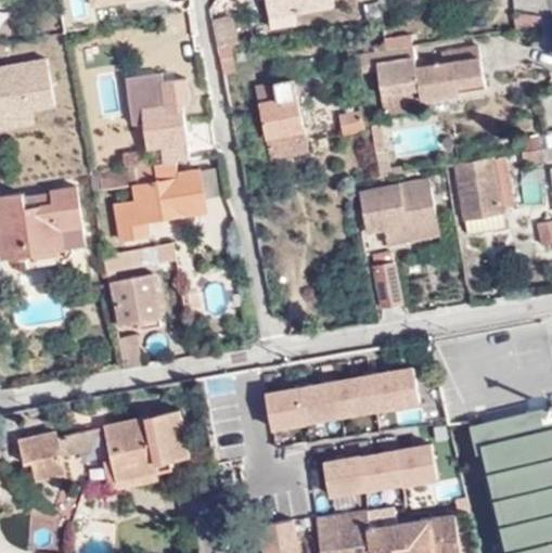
[(86,0),(89,12),(143,0),(86,0)]
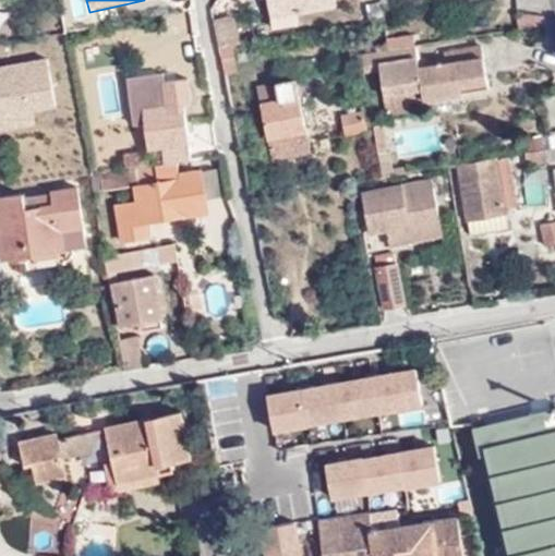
[(332,8),(329,0),(265,0),(269,27),(294,23),(293,15),(332,8)]
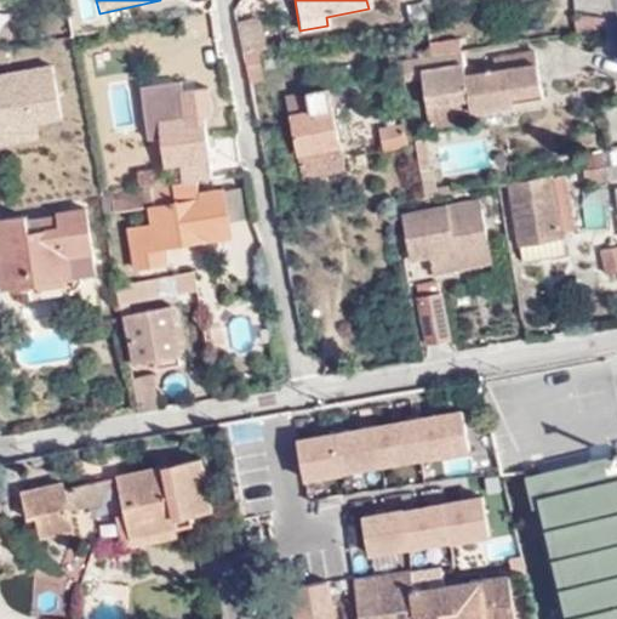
[(604,30),(598,0),(569,0),(573,35),(604,30)]
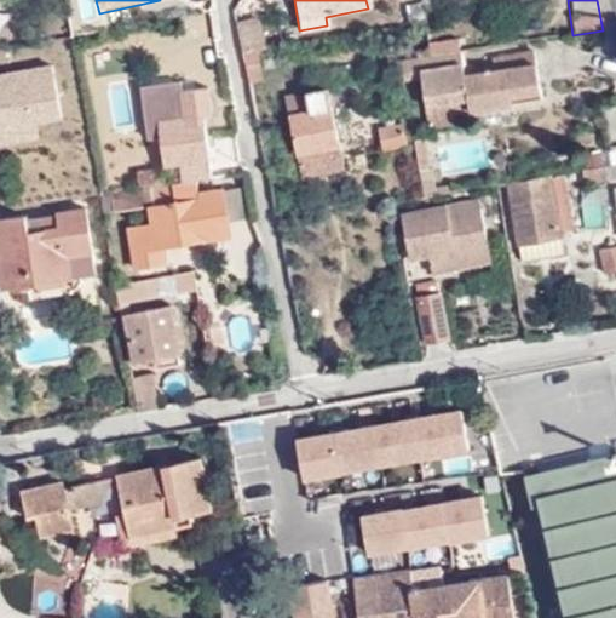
[(241,52),(262,49),(263,49),(257,18),(235,23),(241,52)]
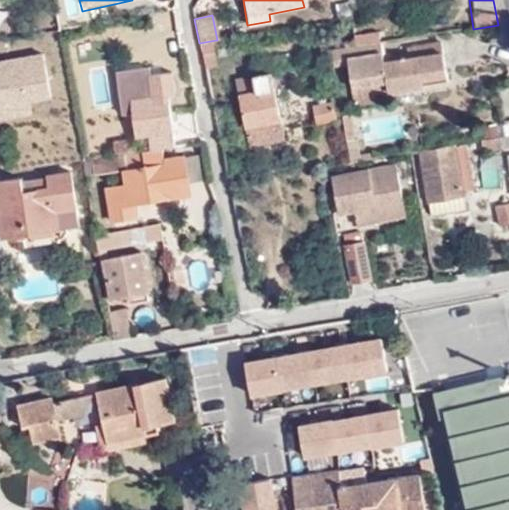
[(362,47),(379,44),(378,36),(361,39),(362,47)]
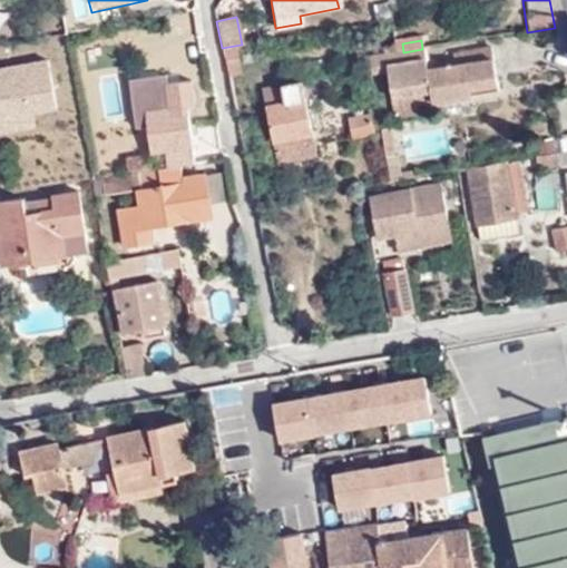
[(426,70),(422,49),(403,52),(394,54),(368,59),(370,70),(385,67),(391,99),(429,92),(431,104),(498,91),(491,49),(452,56),(453,66),(426,70)]
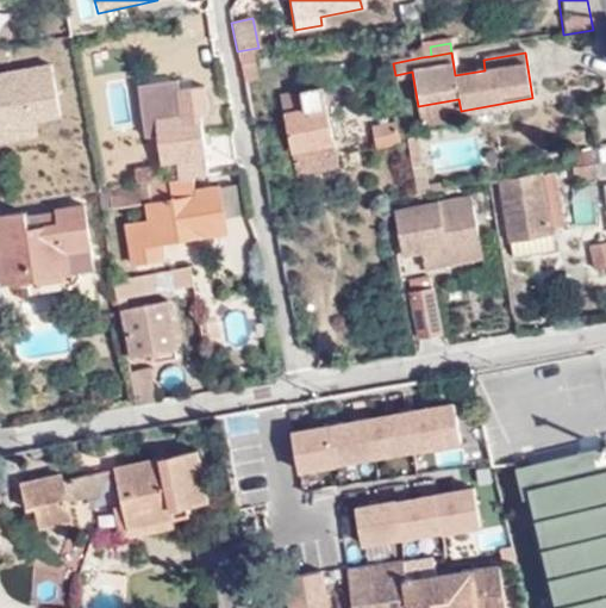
[(239,64),(243,82),(256,80),(252,62),(239,64)]
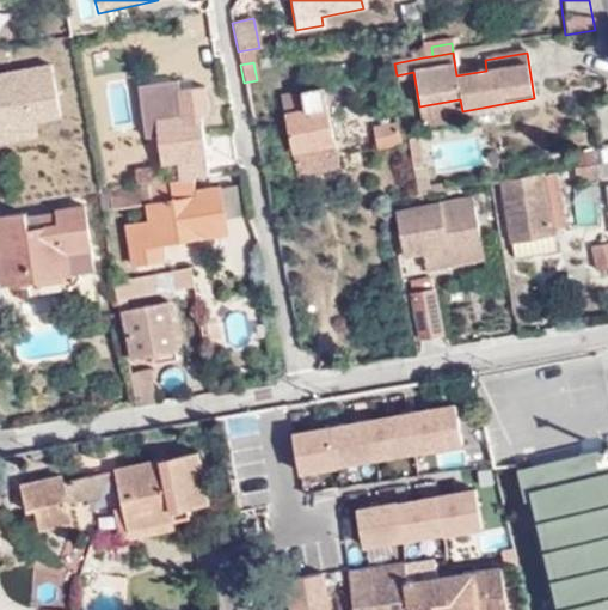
[(0,141),(35,136),(34,122),(56,119),(49,65),(0,71),(0,141)]
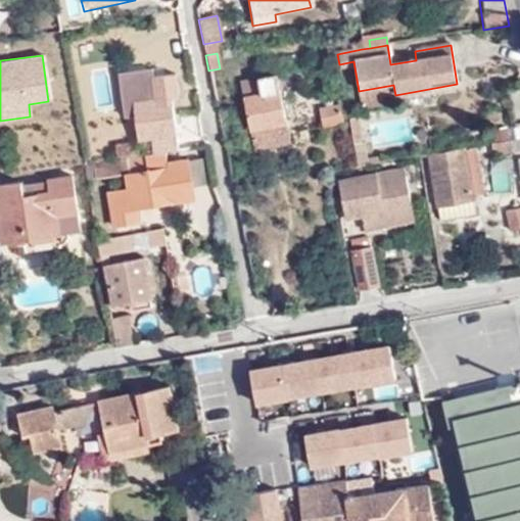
[(154,93),(153,78),(152,69),(117,74),(123,116),(134,115),(132,101),(148,99),(148,94),(154,93)]
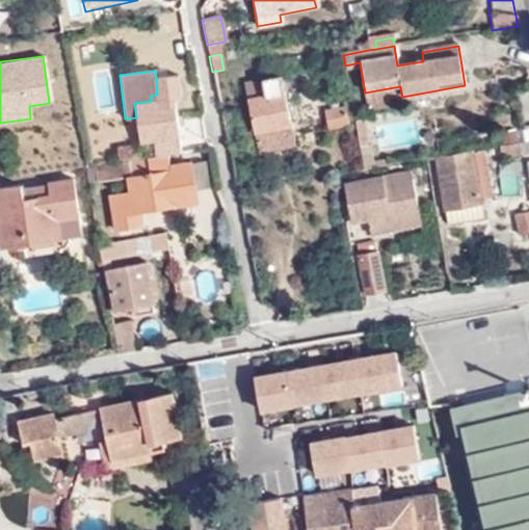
[(155,158),(182,154),(175,103),(182,102),(179,76),(156,79),(157,95),(151,96),(151,101),(134,103),(136,117),(139,143),(151,142),(153,159),(155,158)]
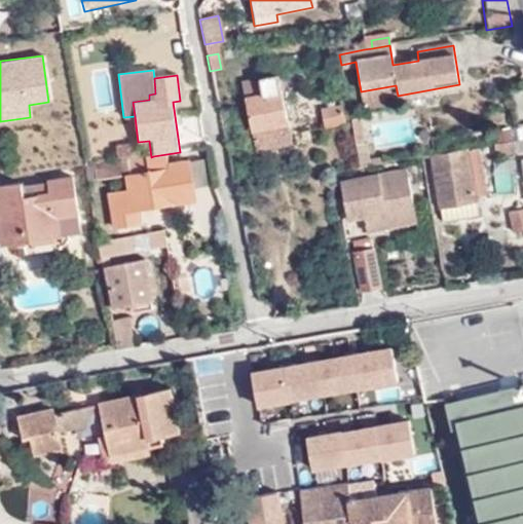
[(239,88),(252,152),(288,145),(275,76),(255,79),(256,85),(239,88)]
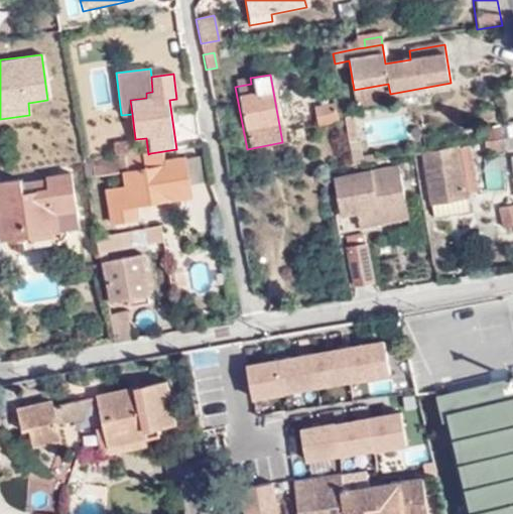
[(391,101),(390,94),(388,84),(354,90),(357,107),(391,101)]
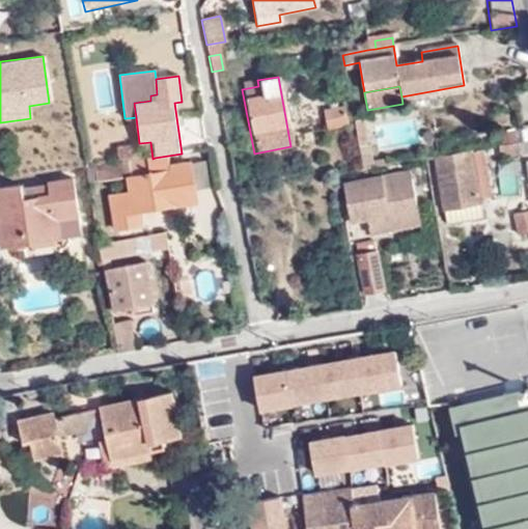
[(329,132),(349,129),(345,110),(325,113),(329,132)]
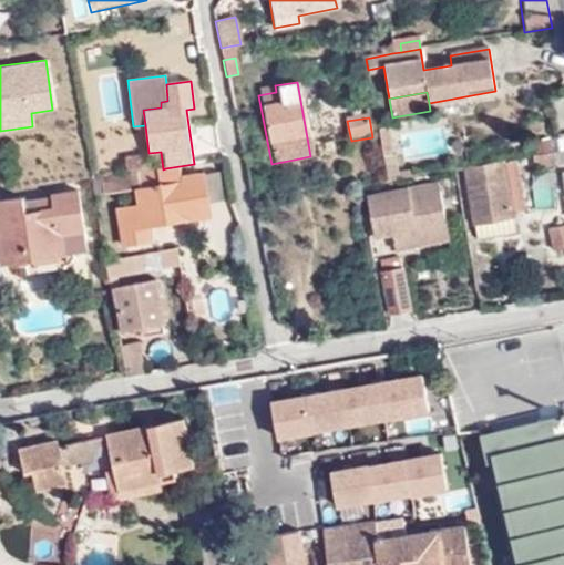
[(563,166),(563,152),(554,154),(556,168),(563,166)]
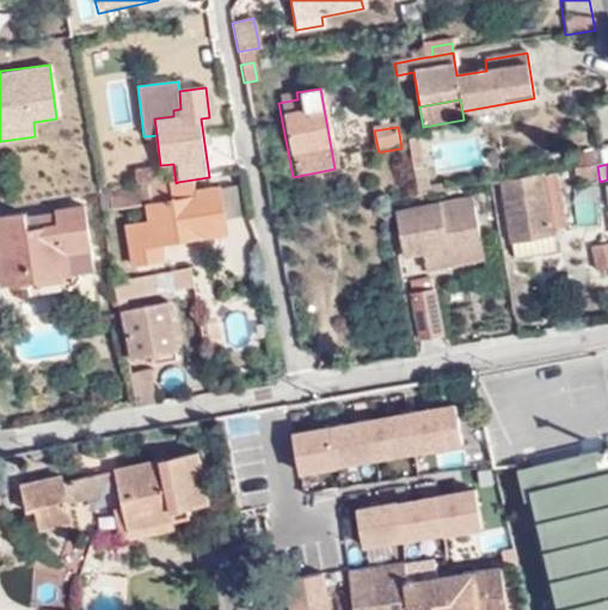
[(600,182),(597,166),(576,170),(577,185),(600,182)]
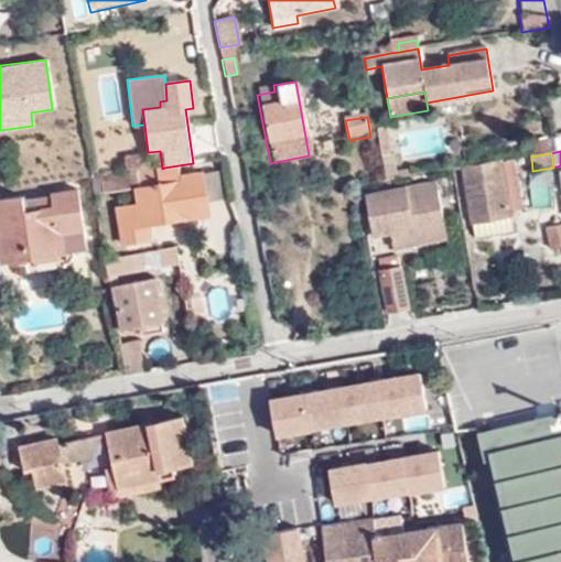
[(143,155),(128,157),(123,158),(125,171),(147,168),(143,155)]
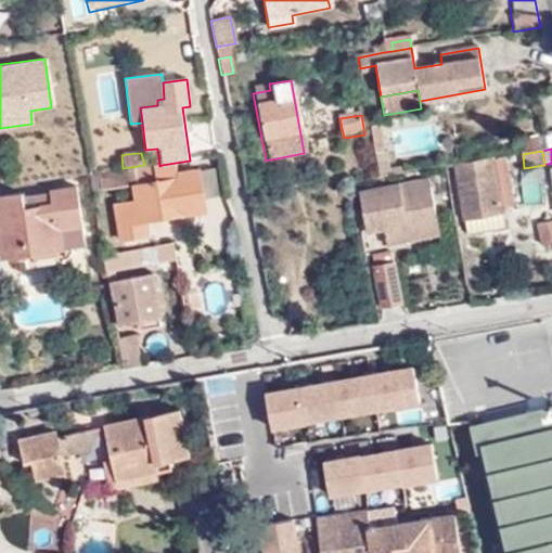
[(501,230),(489,161),(452,167),(464,236),(501,230)]
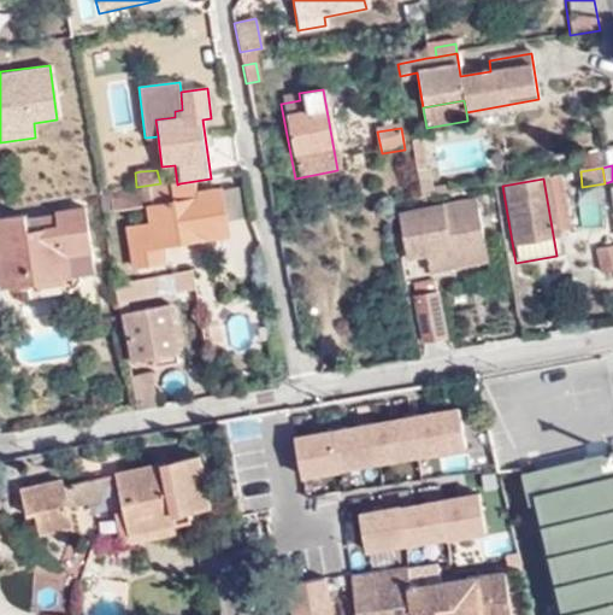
[(182,195),(180,183),(177,185),(137,191),(105,195),(107,211),(149,205),(152,221),(127,226),(133,267),(161,262),(160,247),(225,236),(224,218),(241,217),(237,187),(182,195)]
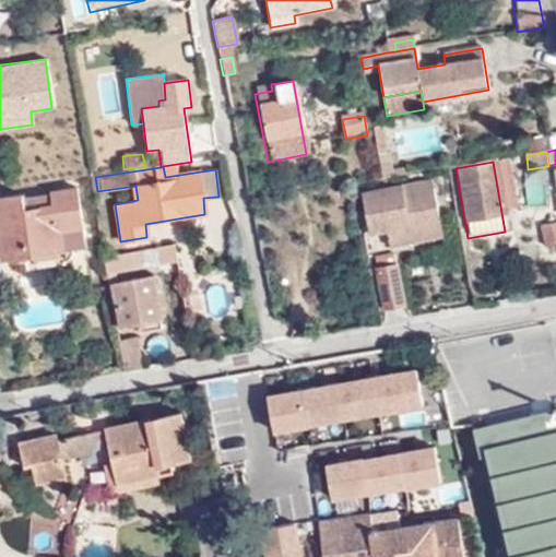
[(387,249),(441,238),(432,184),(364,194),(369,235),(385,233),(387,249)]
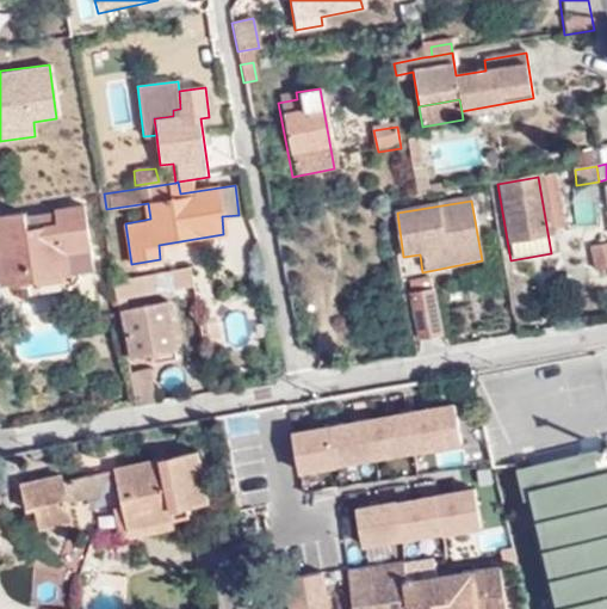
[(0,287),(25,283),(76,275),(90,272),(80,208),(47,213),(49,228),(24,231),(23,216),(22,214),(0,217),(0,287)]
